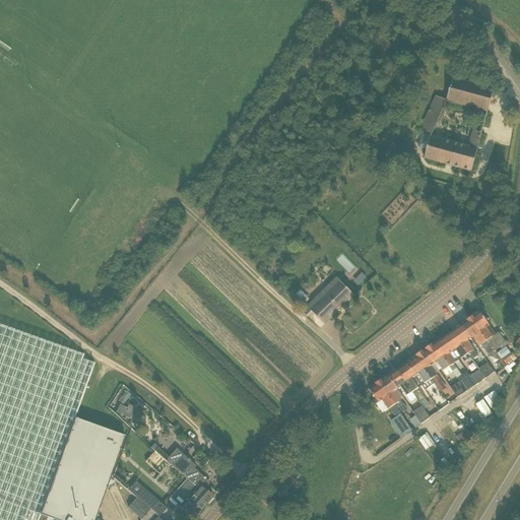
[(345,82),(347,79),(338,73),(336,76),(345,82)]
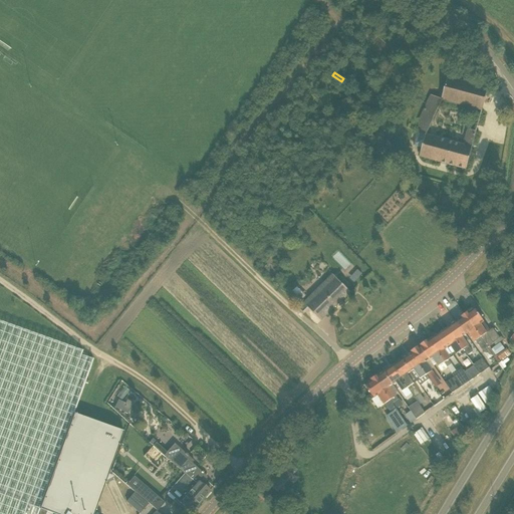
[(442,99),(475,108),(482,110),(488,88),(447,77),(442,99)]
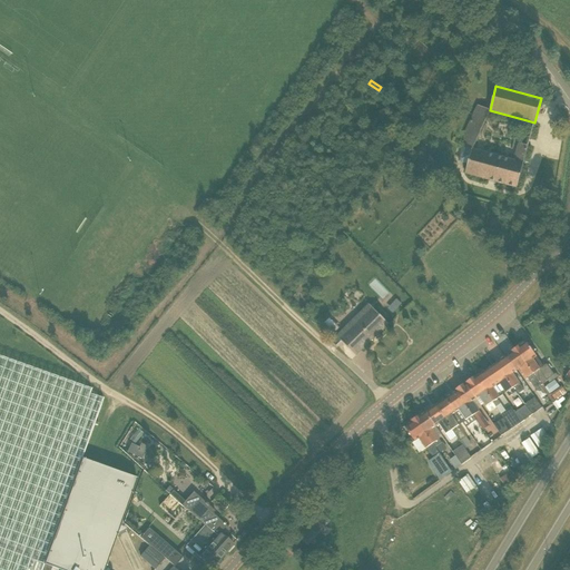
[(479,106),(460,145),(462,146),(458,161),(468,165),(465,174),(517,188),(528,146),(519,144),(513,161),(472,149),(490,110),(479,106)]
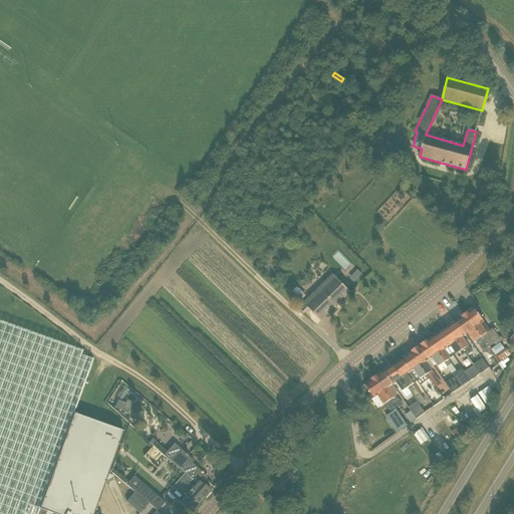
[(350,292),(343,285),(335,277),(306,306),(321,320),(350,292)]
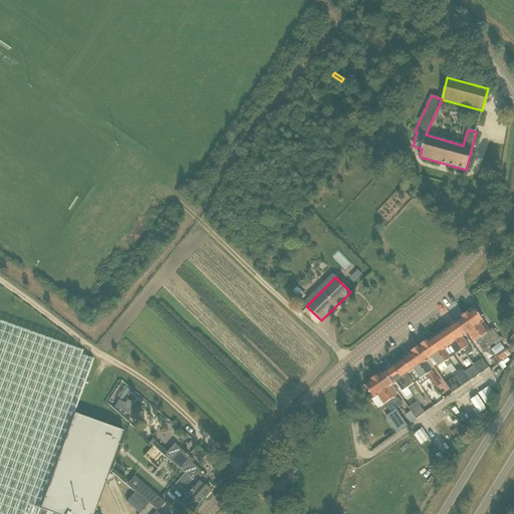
[(474,309),(469,312),(465,315),(480,337),(487,347),(500,339),(493,329),(486,333),(480,324),(483,322),(474,309)]
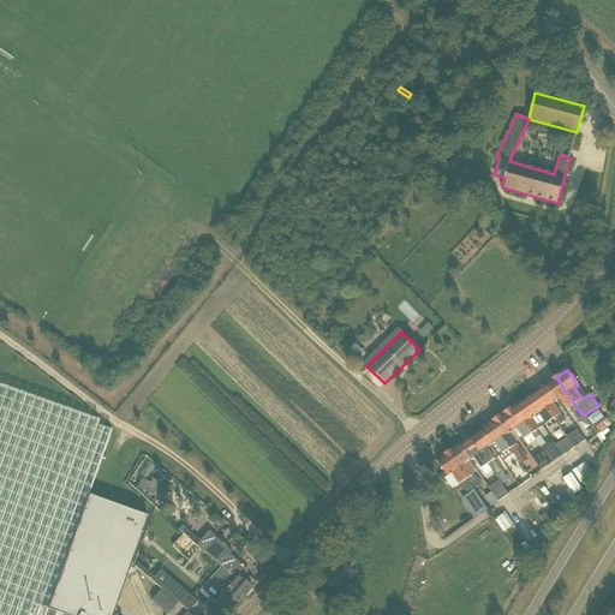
[(569,407),(574,404),(556,377),(551,381),(545,384),(556,400),(560,398),(567,408),(569,407)]
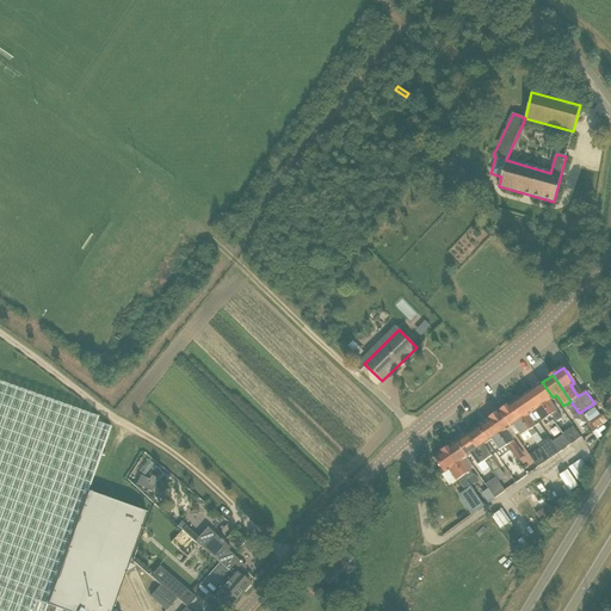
[(45,605),(87,493),(110,427),(96,423),(98,417),(0,382),(0,610),(54,610),(55,610),(45,605)]
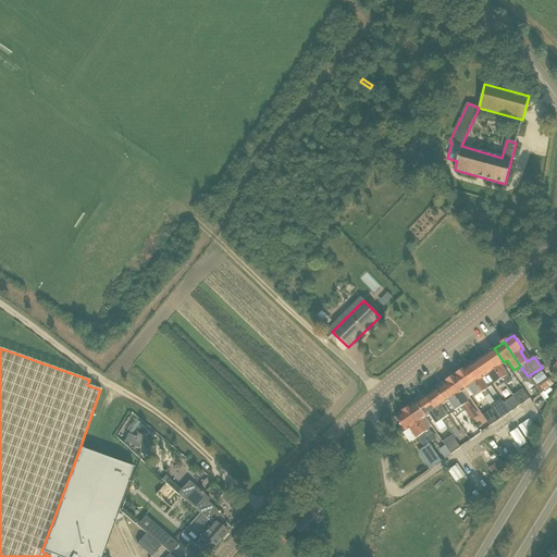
[(512,382),(507,375),(500,366),(504,362),(494,348),(484,355),(504,384),(506,386),(512,382)]
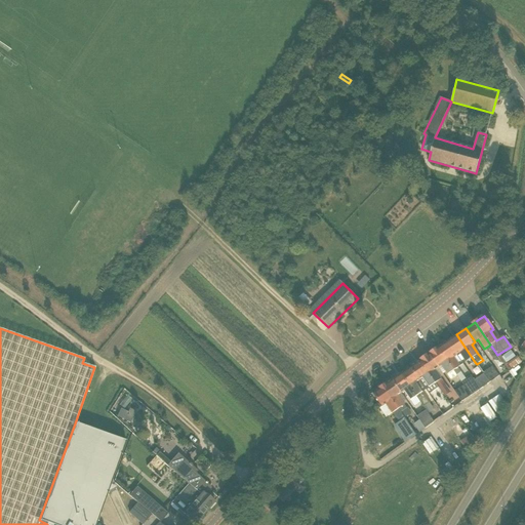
[(472,364),(475,362),(456,334),(447,341),(456,355),(459,353),(467,362),(470,366),(472,364)]
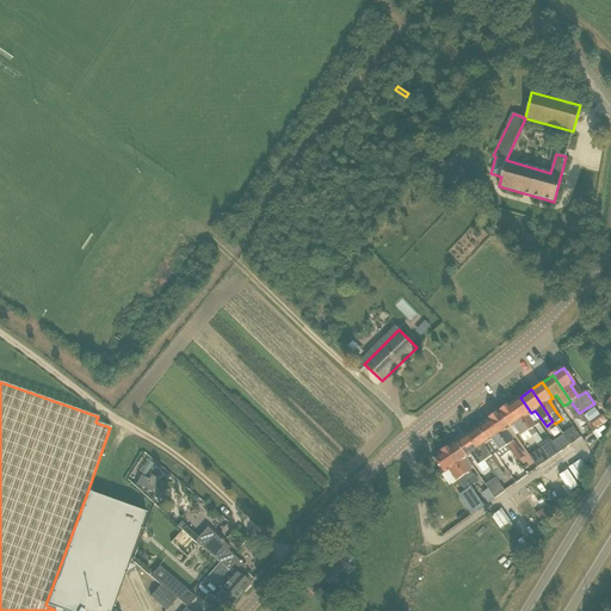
[(531,436),(536,433),(532,427),(538,424),(531,413),(520,397),(510,405),(528,431),(531,436)]
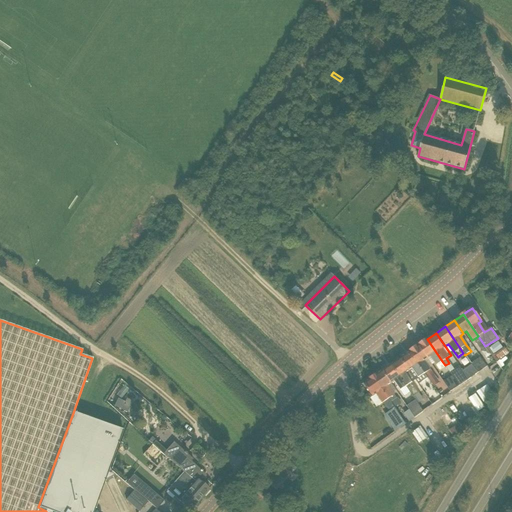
[(482,351),(486,348),(485,346),(478,336),(474,339),(482,351)]
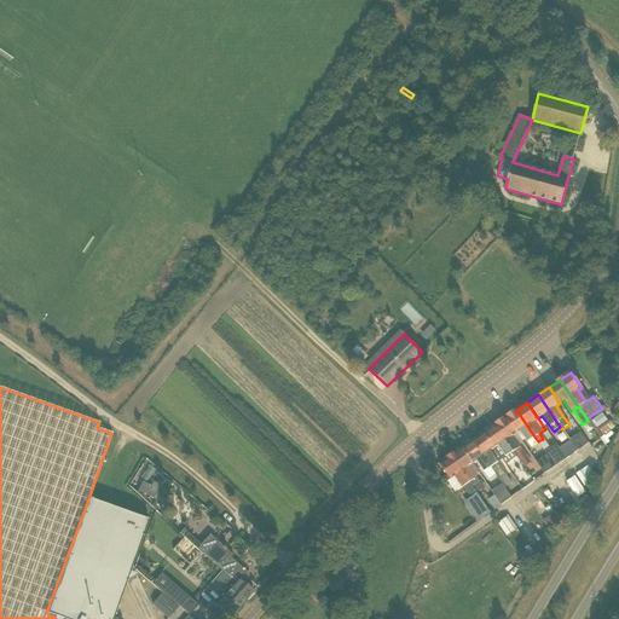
[(520,431),(527,441),(532,447),(539,443),(538,441),(534,437),(516,410),(505,417),(516,433),(520,431)]
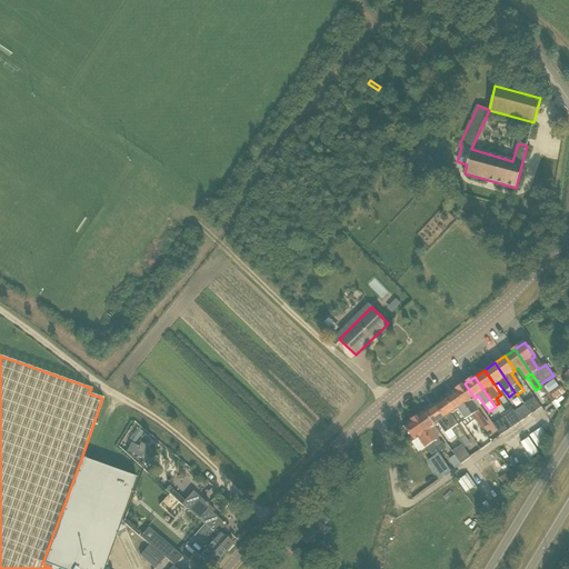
[(471,416),(478,411),(471,400),(475,398),(465,383),(453,390),(471,416)]
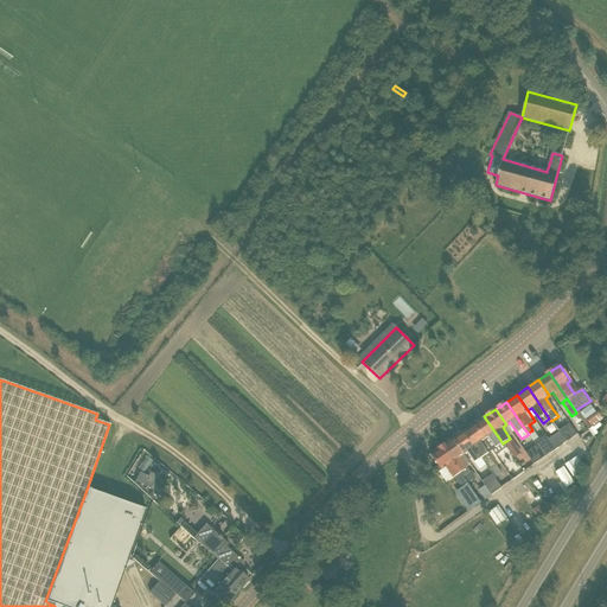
[(590,427),(602,419),(598,413),(587,421),(590,427)]
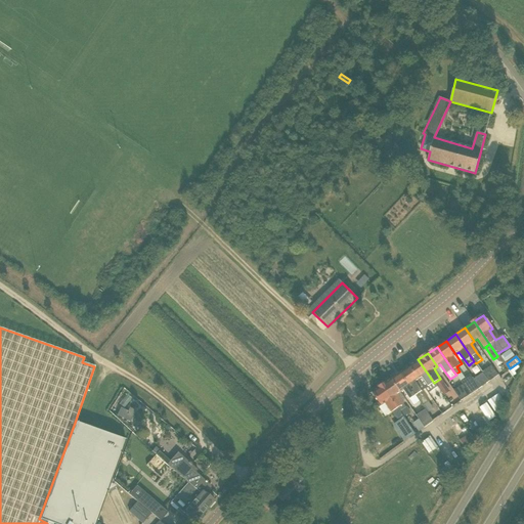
[(428,393),(438,388),(434,383),(418,359),(409,366),(419,380),(425,389),(426,389),(428,393)]
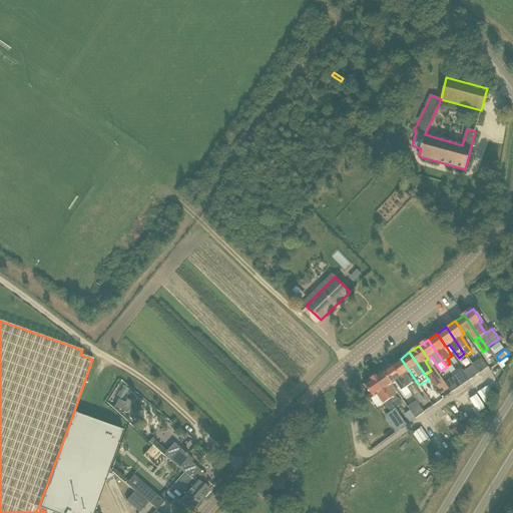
[(472,364),(473,366),(479,374),(488,368),(481,358),(472,364)]
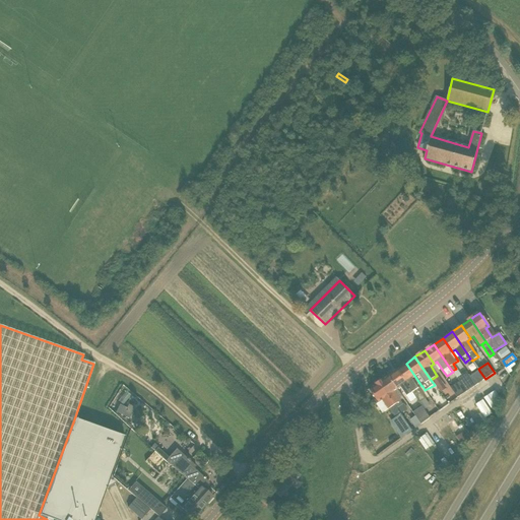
[(419,402),(426,399),(418,388),(421,386),(415,377),(406,364),(397,370),(412,392),(419,402)]
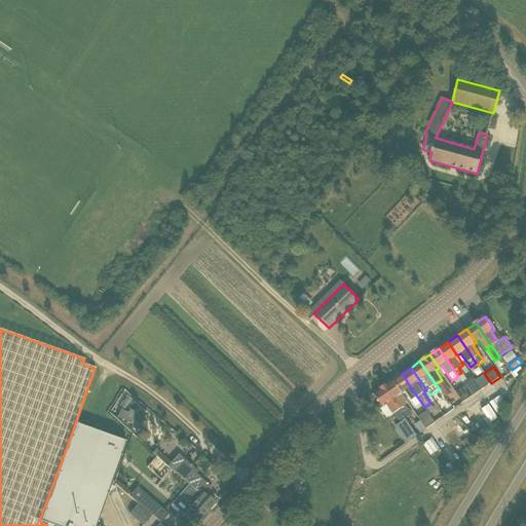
[(411,401),(417,397),(402,374),(392,380),(402,393),(405,391),(411,401)]
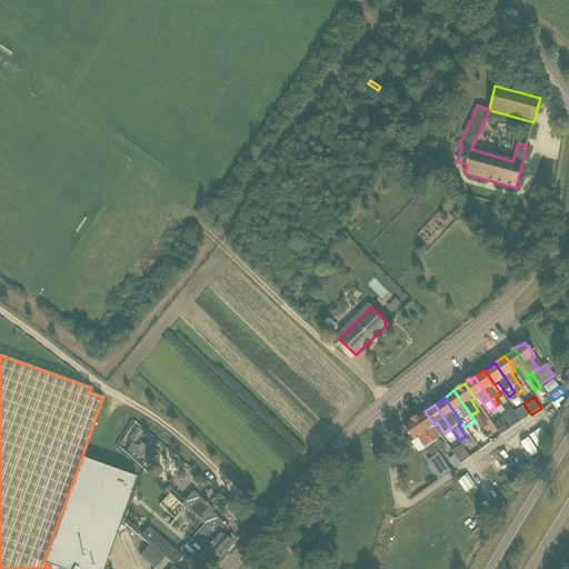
[(531,415),(525,406),(513,412),(520,422),(531,415)]
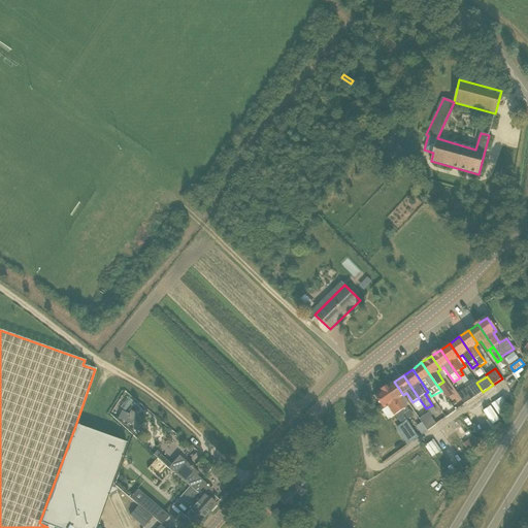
[(483,392),(476,383),(473,377),(468,381),(464,384),(466,388),(473,398),(483,392)]
